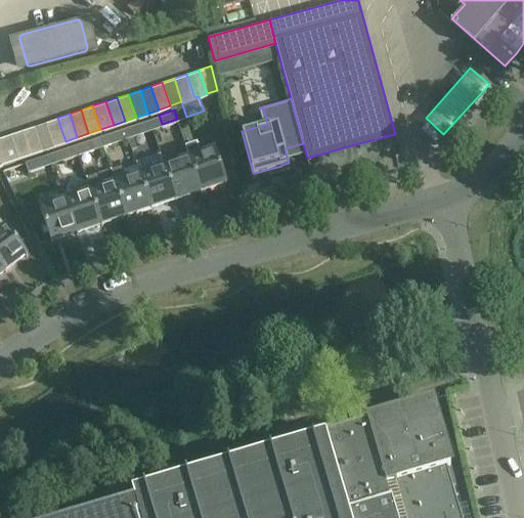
[(66,141),(57,118),(47,121),(54,144),(66,141)]
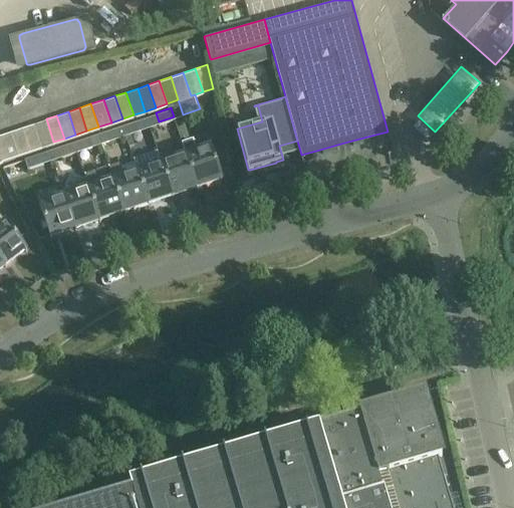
[(53,142),(46,118),(34,122),(42,146),(53,142)]
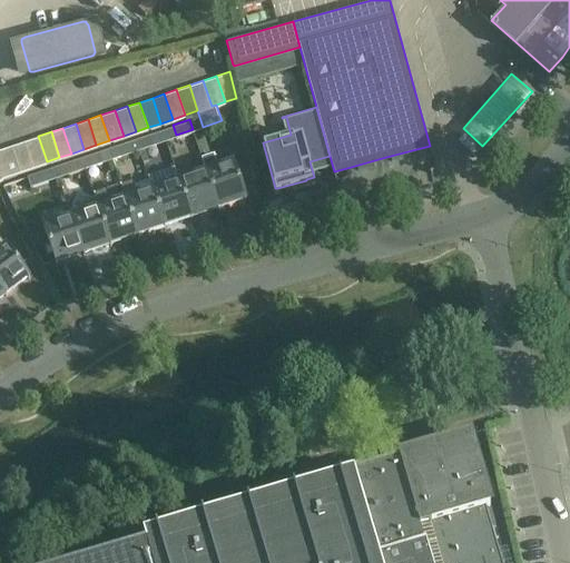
[(136,137),(139,147),(156,141),(153,131),(136,137)]
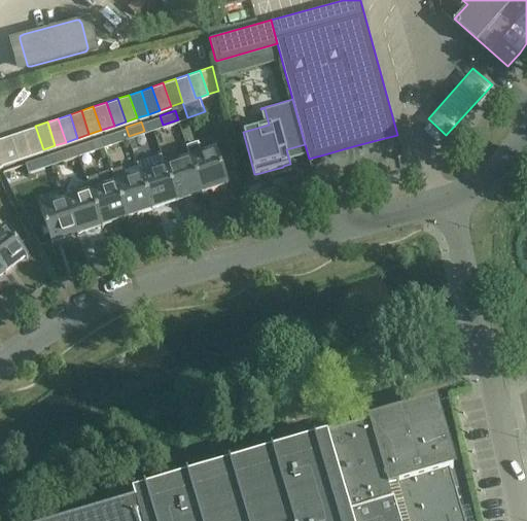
[(22,131),(30,154),(43,149),(35,126),(22,131)]
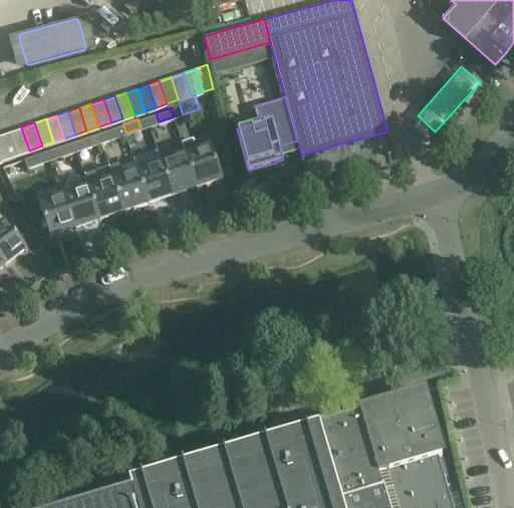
[(125,133),(122,123),(107,130),(110,138),(125,133)]
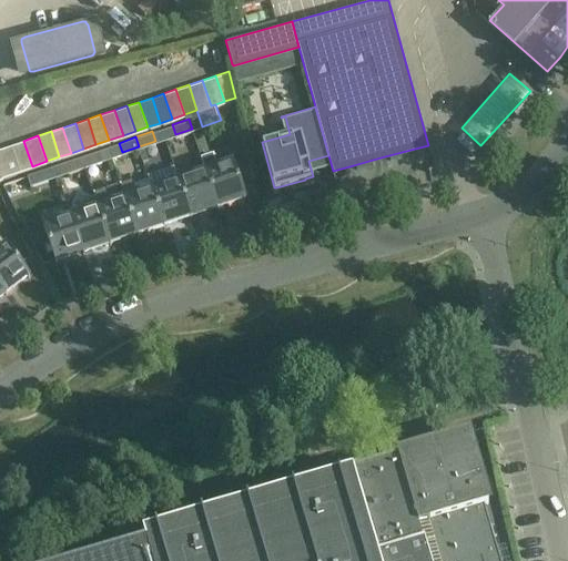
[(18,171),(32,166),(23,141),(9,145),(18,171)]
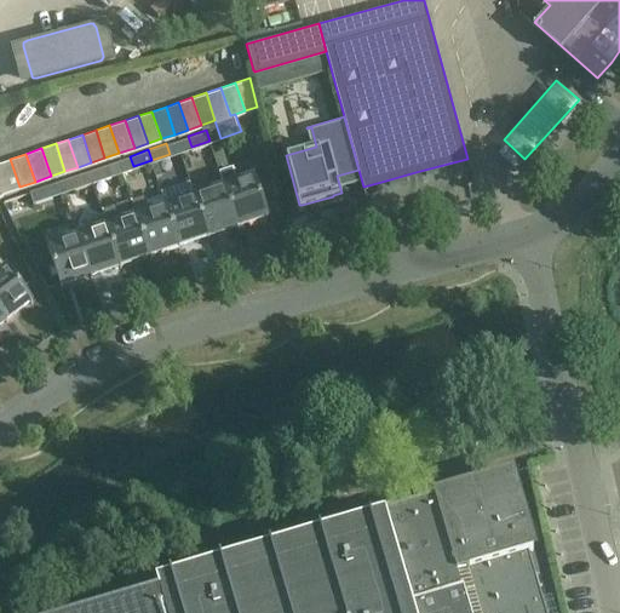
[(0,185),(4,192),(19,187),(10,159),(0,161),(0,185)]
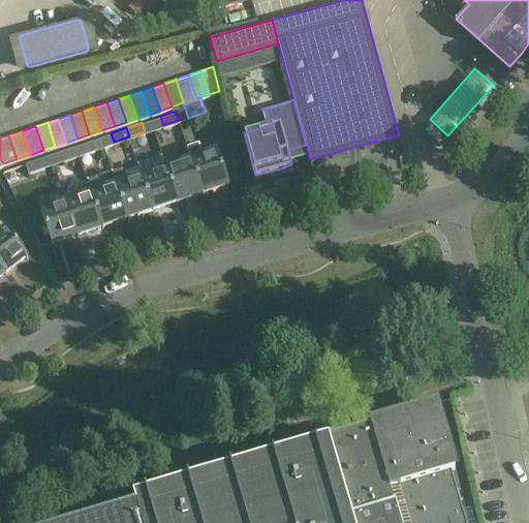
[(76,145),(80,154),(95,148),(92,140),(76,145)]
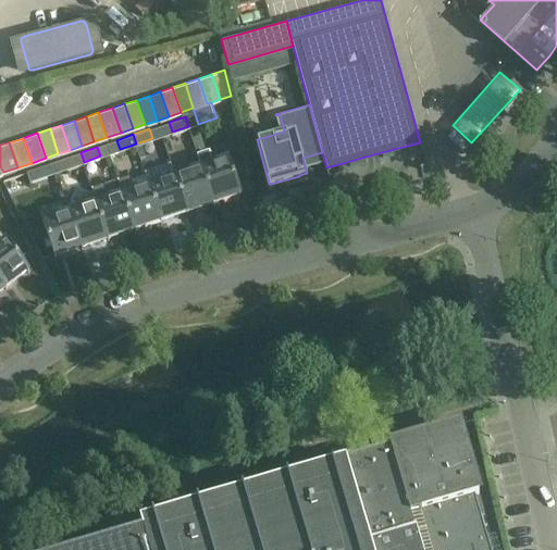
[(201,163),(214,200),(240,191),(227,154),(212,160),(208,147),(197,151),(201,163)]
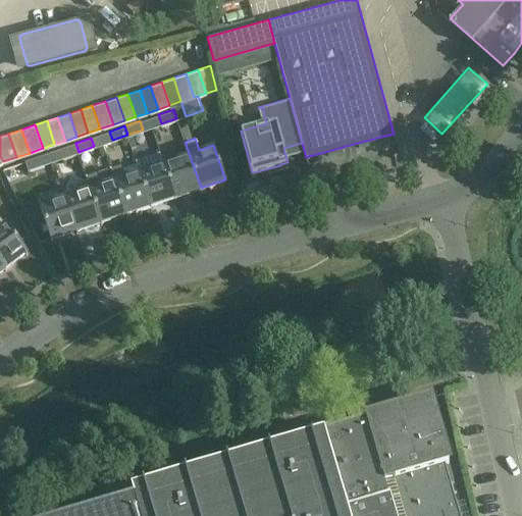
[(79,152),(75,143),(59,148),(62,157),(79,152)]
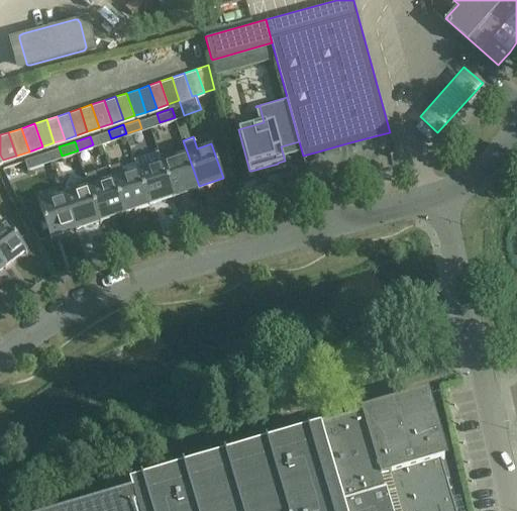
[(163,160),(175,195),(199,186),(187,151),(163,160)]
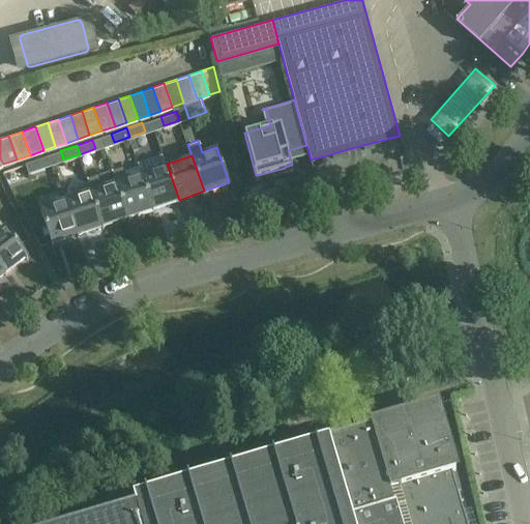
[(18,175),(45,166),(41,156),(15,166),(18,175)]
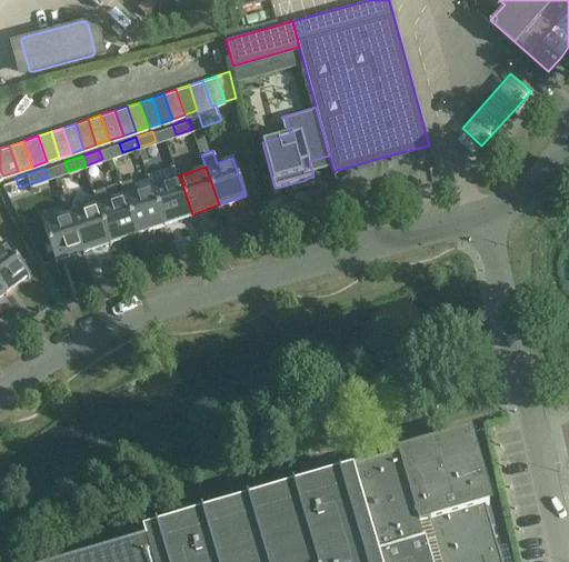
[(152,186),(165,223),(192,214),(179,176),(152,186)]
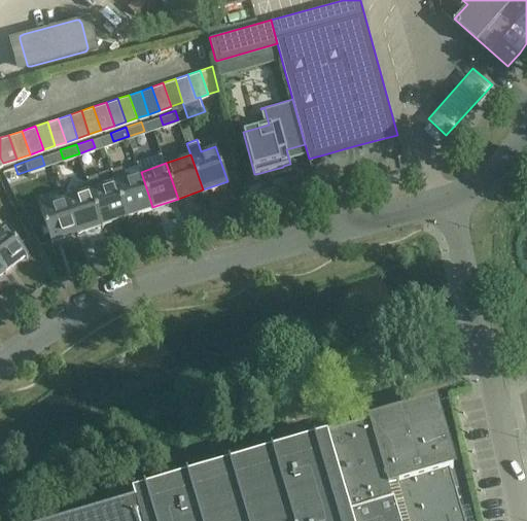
[(152,207),(141,172),(127,176),(123,165),(112,168),(128,215),(152,207)]
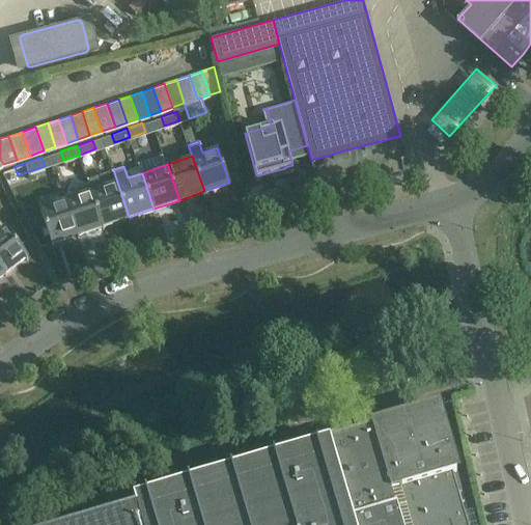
[(87,177),(91,190),(104,225),(129,217),(113,169),(87,177)]
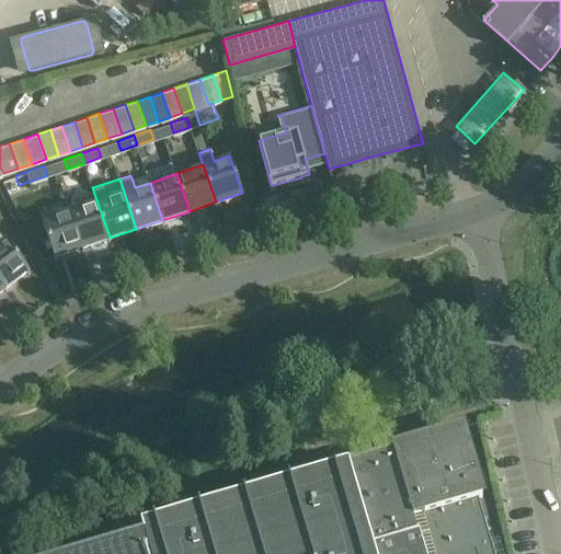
[(71,209),(83,246),(110,238),(96,200),(71,209)]
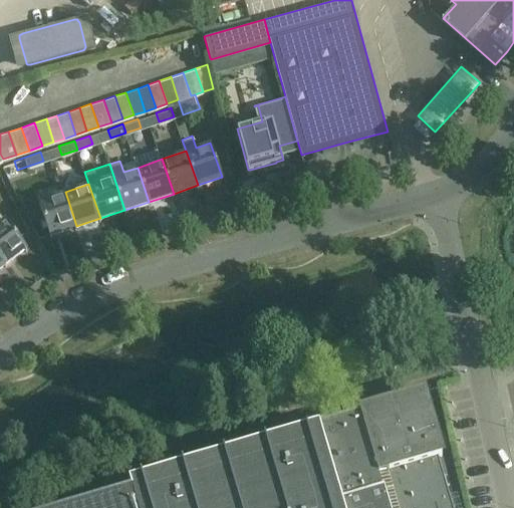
[(76,226),(65,192),(39,200),(50,235),(76,226)]
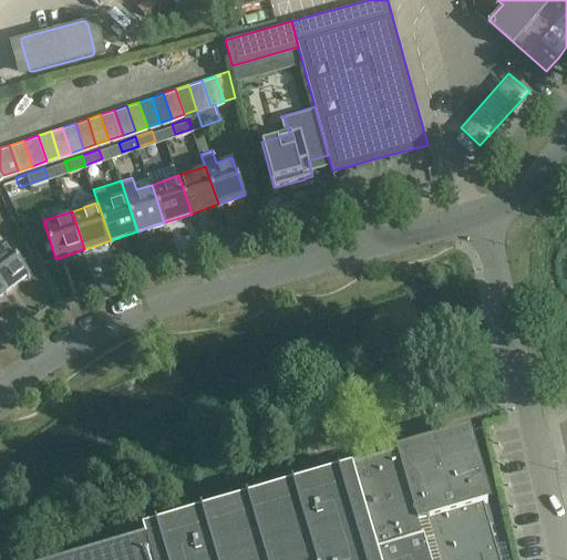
[(0,280),(7,290),(29,272),(6,240),(0,244),(0,280)]
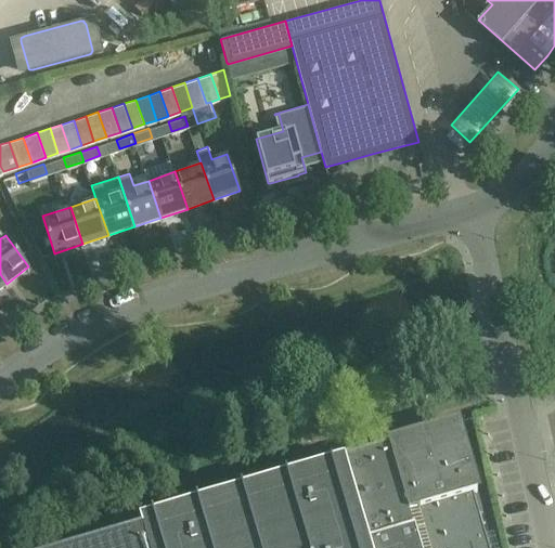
[(489,547),(473,488),(477,487),(476,486),(456,420),(343,454),(371,547),(489,547)]
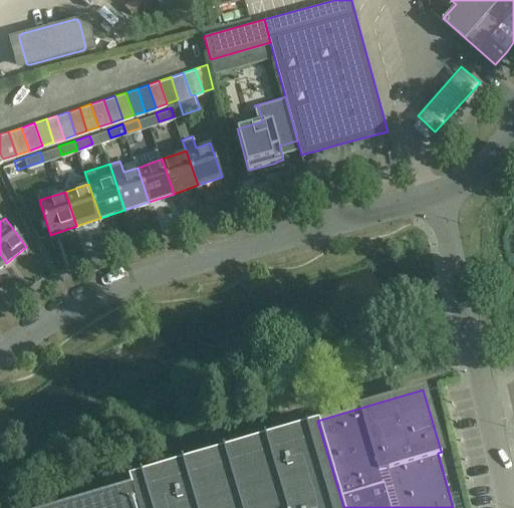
[(132,484),(49,507),(343,507),(317,421),(130,476),(132,484)]
